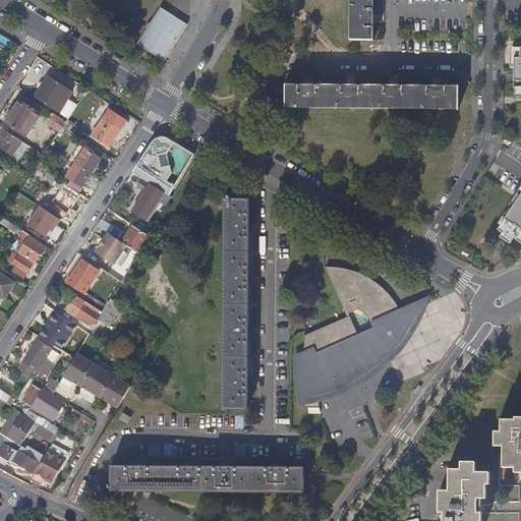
[(350,0),(350,40),(374,40),(374,22),(374,14),(373,0),(350,0)]
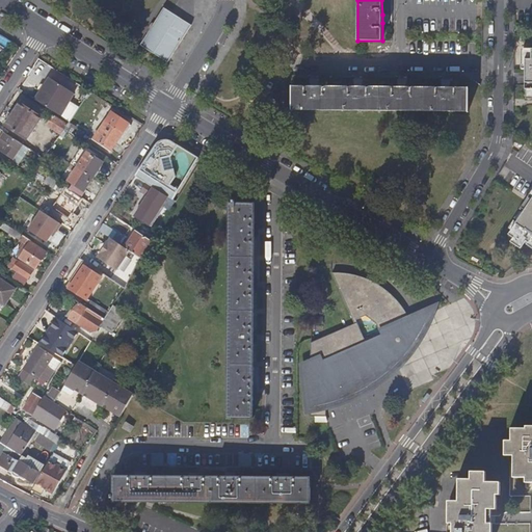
[(191,25),(164,7),(140,45),(167,61),(191,25)]
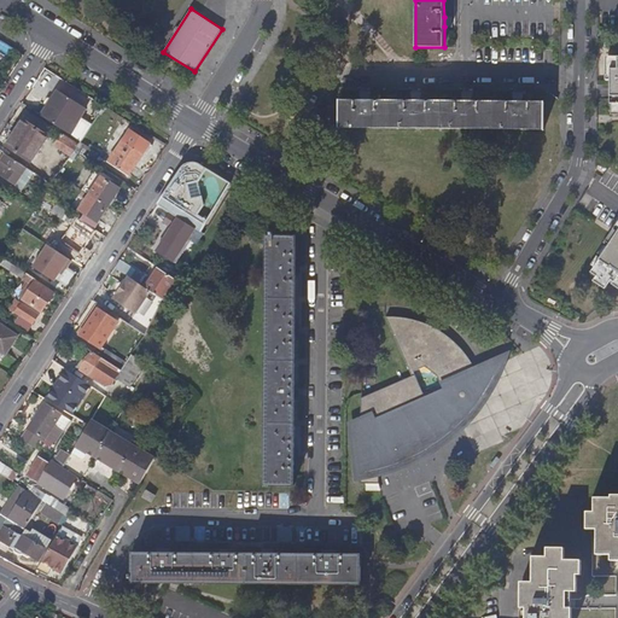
[(223,30),(222,29),(194,71),(196,73),(223,30)]
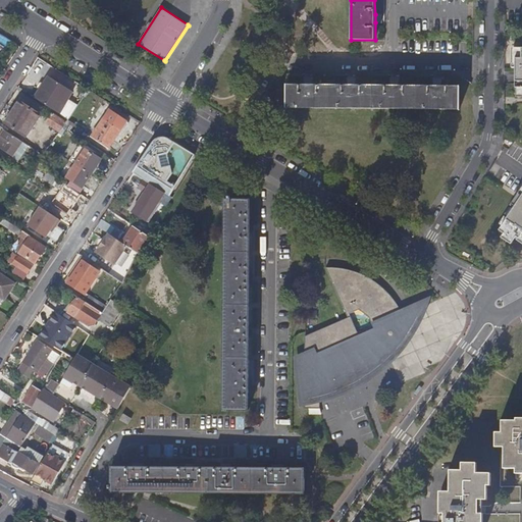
[(521,47),(511,47),(511,66),(515,66),(515,87),(521,86),(521,47)]
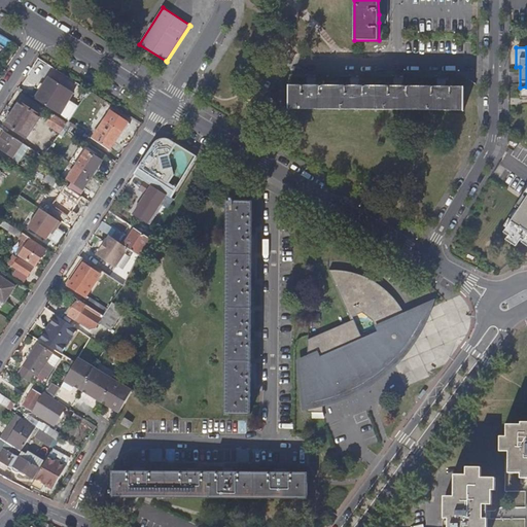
[(76,94),(49,76),(34,99),(61,116),(76,94)]
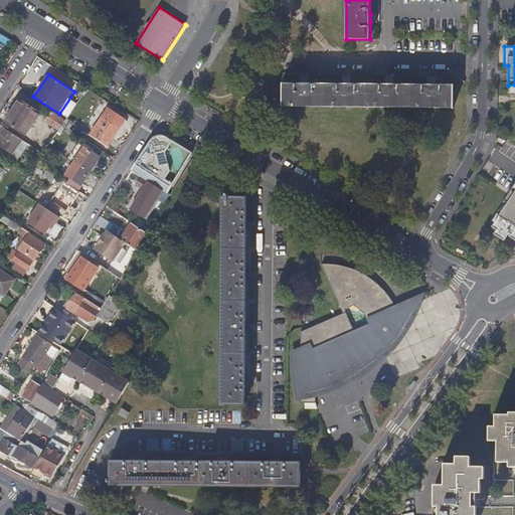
[(301,84),(283,84),(283,106),(453,109),(453,87),(436,86),(427,86),(393,86),(385,86),(351,84),(344,84),(309,84),(301,84)]
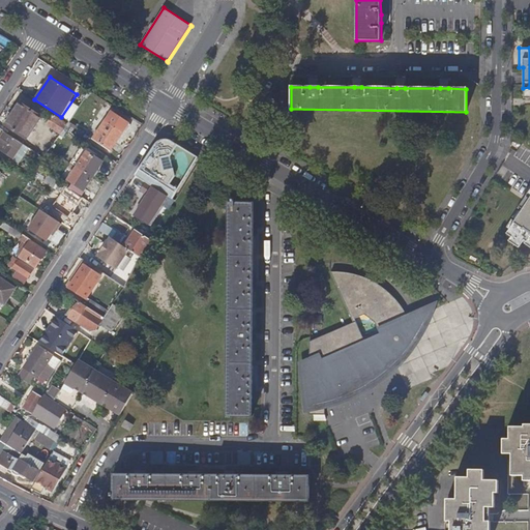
[(41,116),(20,102),(5,124),(27,139),(41,116)]
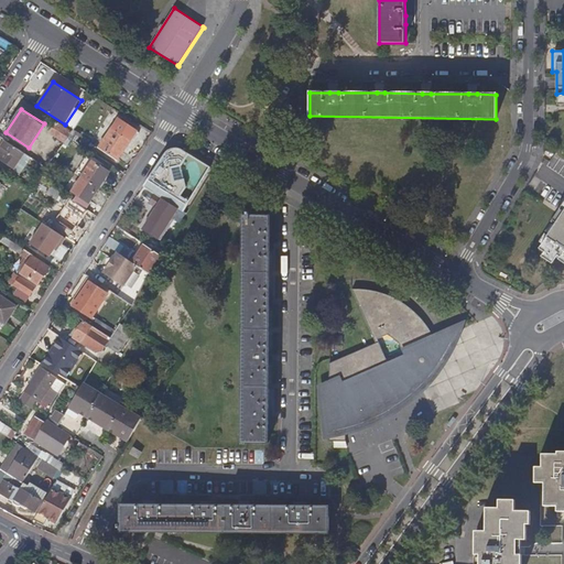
[(73,132),(56,121),(50,133),(65,143),(69,137),(73,132)]
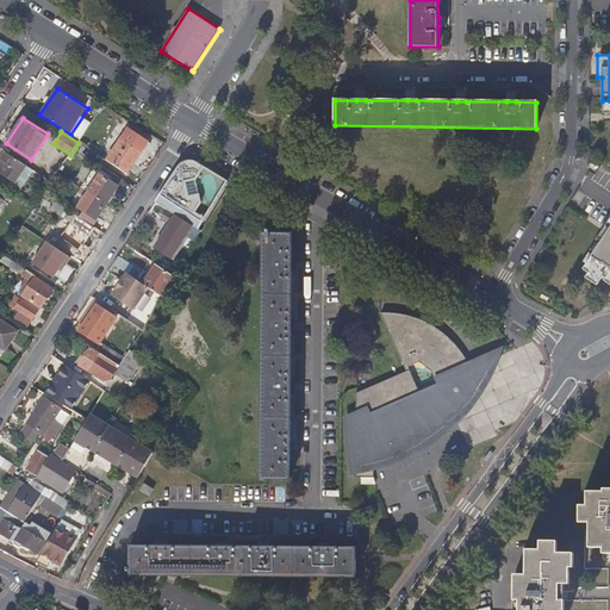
[(142,153),(122,138),(106,160),(128,174),(142,153)]
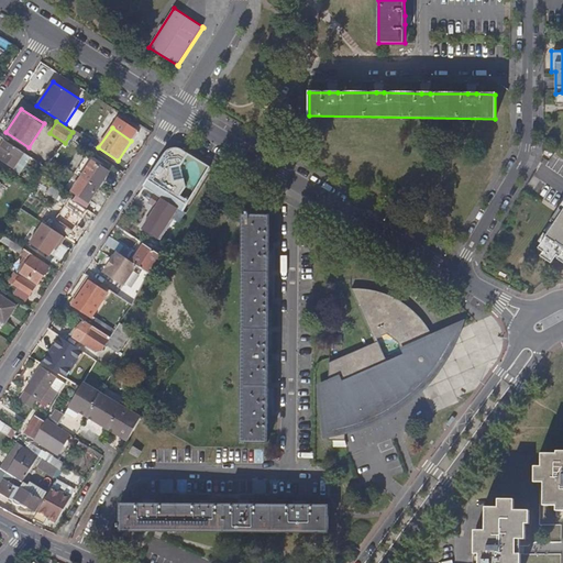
[(25,153),(6,140),(0,146),(0,159),(14,169),(25,153)]
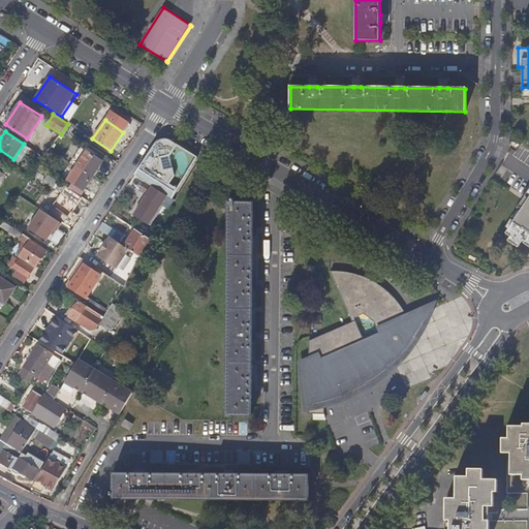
[(180,157),(158,145),(142,168),(162,181),(166,174),(168,176),(164,182),(175,187),(189,162),(192,165),(196,159),(192,157),(192,156),(183,151),(180,157)]
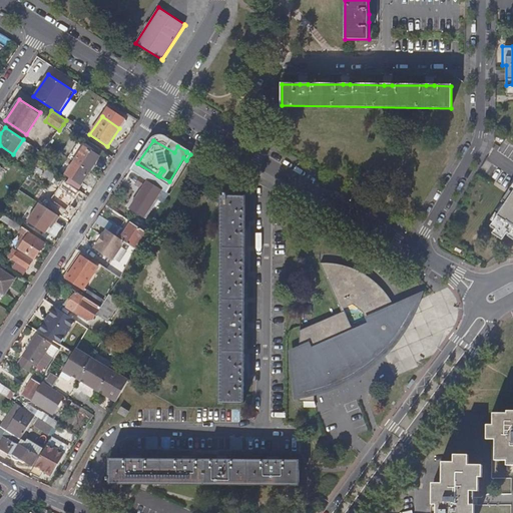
[(100,157),(84,146),(75,160),(74,161),(90,172),(91,171),(100,157)]
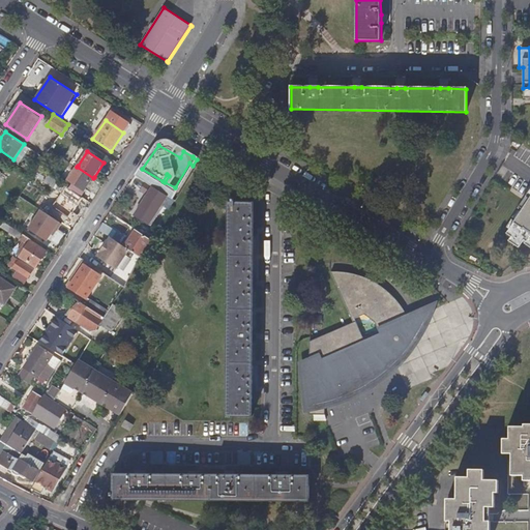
[(93,178),(77,167),(68,180),(85,190),(93,178)]
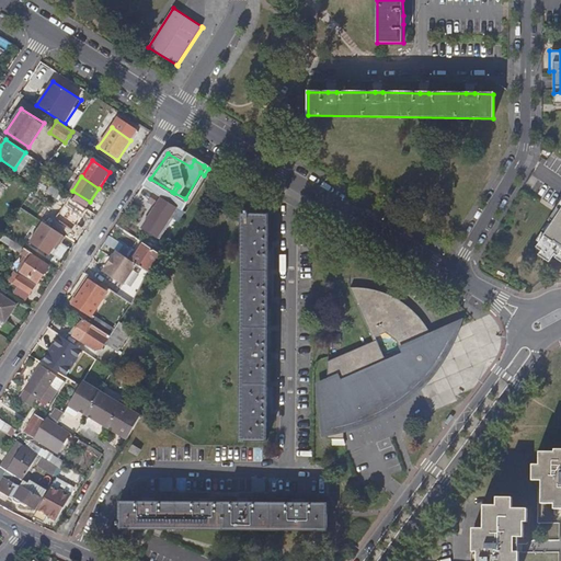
[(24,183),(21,189),(30,195),(33,190),(24,183)]
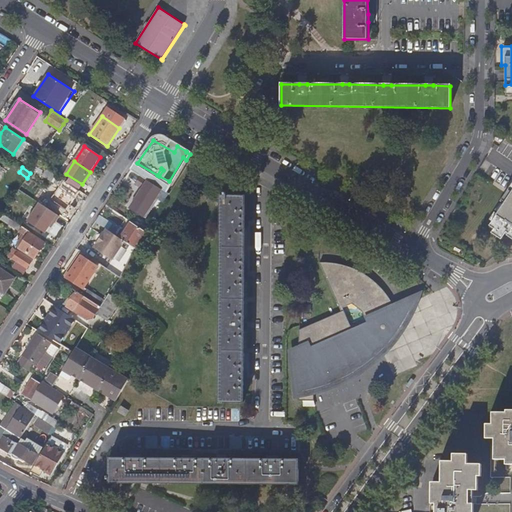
[(42,175),(59,187),(54,194),(75,208),(77,206),(80,206),(82,203),(81,200),(85,194),(47,168),(42,175)]
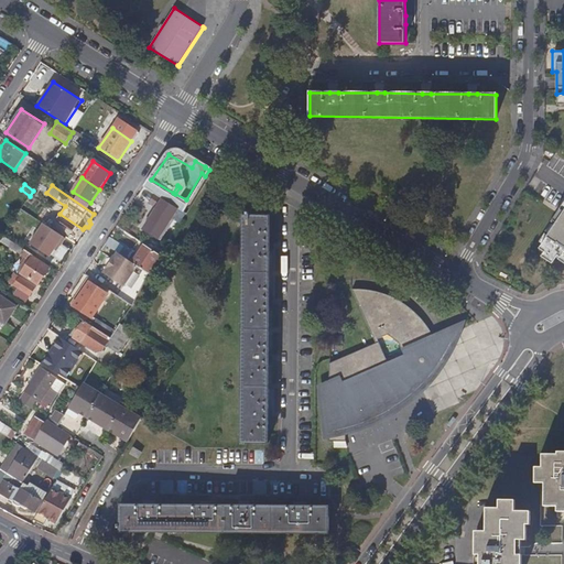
[(166,202),(161,209),(181,224),(186,213),(167,201),(166,202)]
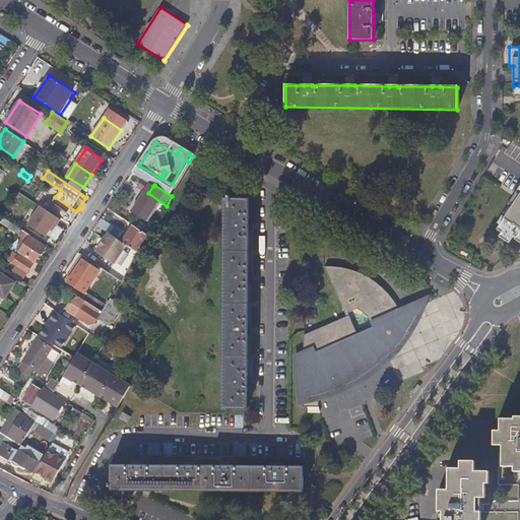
[(509,243),(512,238),(519,243),(519,186),(508,204),(512,206),(498,228),(503,231),(499,236),(509,243)]
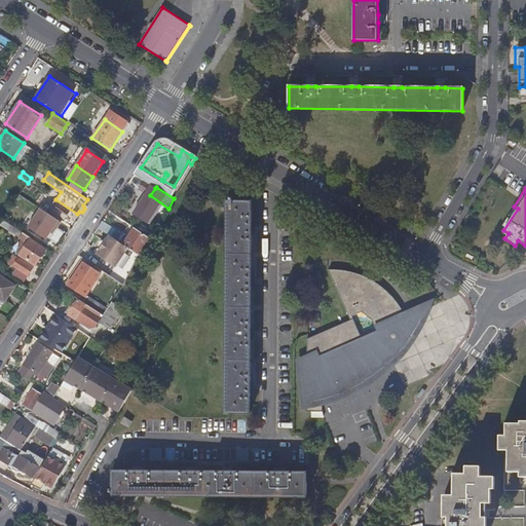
[(144,205),(141,203),(137,211),(152,221),(157,213),(154,212),(158,205),(148,199),(144,205)]
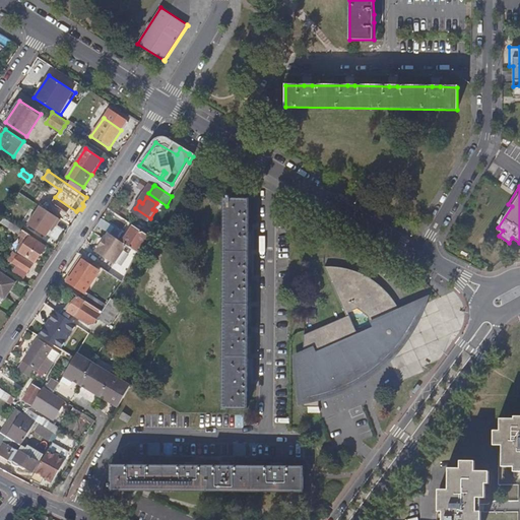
[(249,199),(224,198),(223,408),(248,409),(248,387),(248,377),(248,335),(249,326),(249,283),(249,274),(249,233),(249,222),(249,199)]
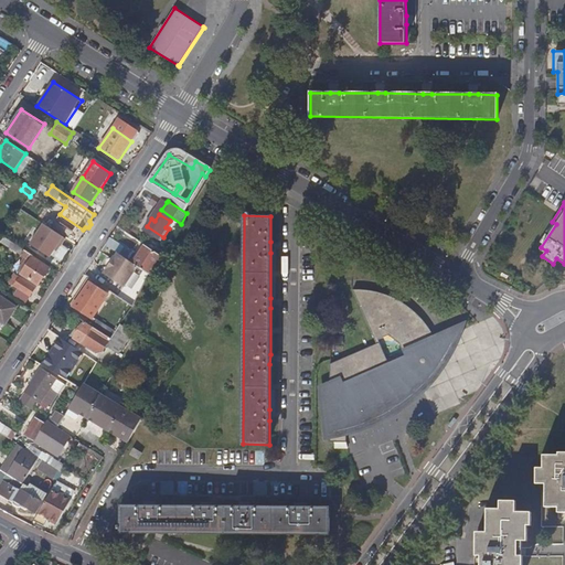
[(151,219),(147,216),(142,224),(147,226),(151,219)]
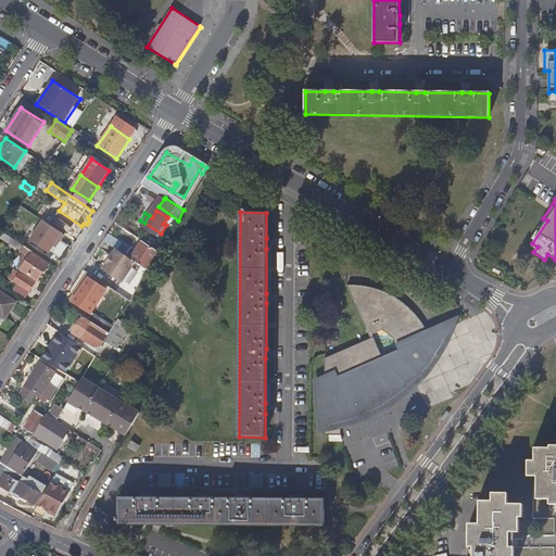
[(109,234),(103,240),(116,249),(117,250),(123,242),(109,234)]
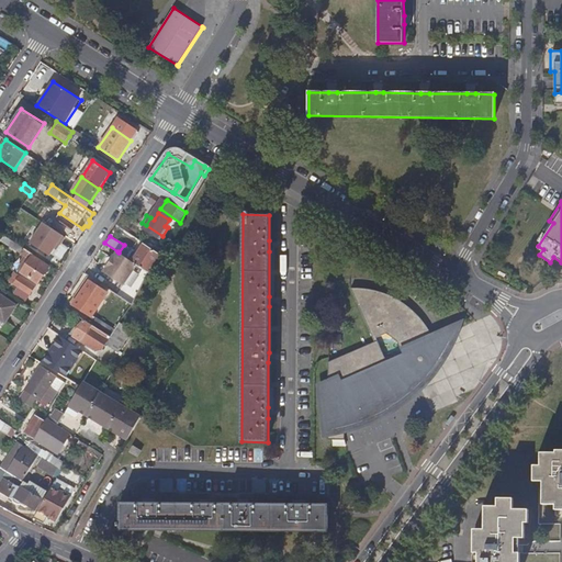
[(33,240),(26,250),(51,266),(56,257),(33,240)]
